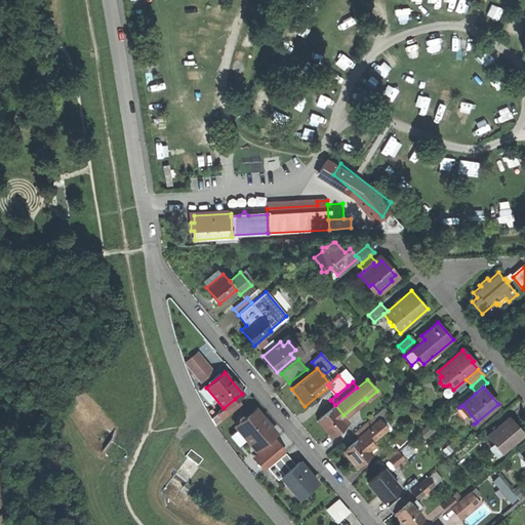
[(240,405),(235,399),(224,408),(229,414),(240,405)]
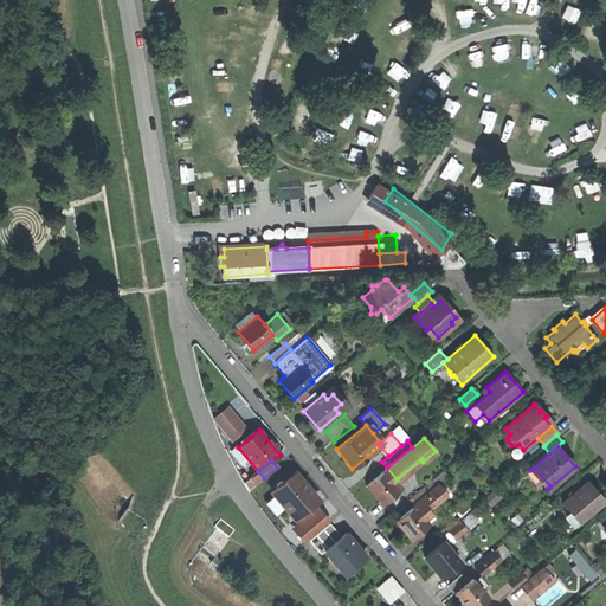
[(387,468),(366,485),(382,504),(400,490),(393,482),(397,479),(387,468)]
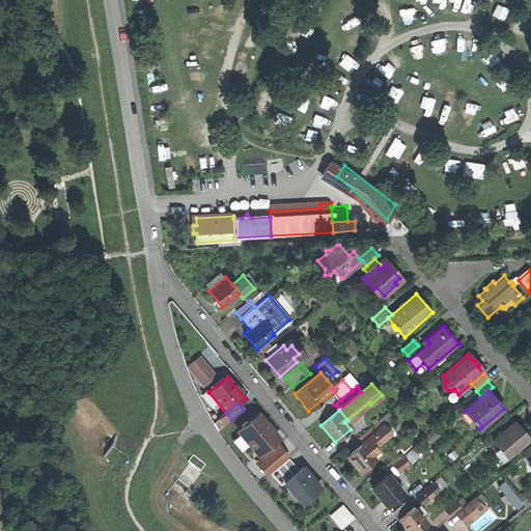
[(231,419),(226,413),(220,419),(225,424),(231,419)]
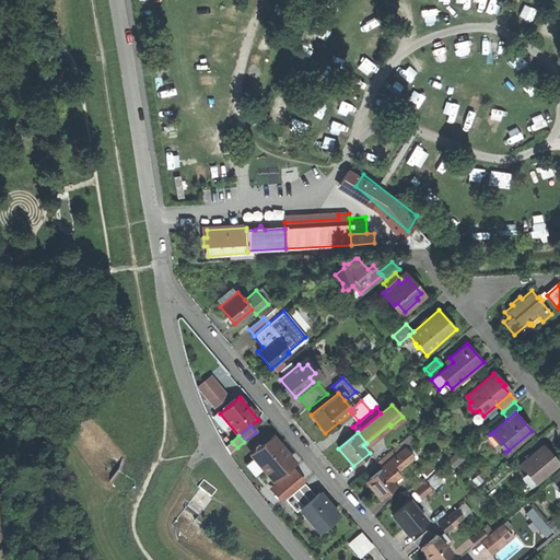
[(256,448),(256,453),(253,455),(273,480),(294,463),(272,438),(264,445),(259,445),(256,448)]
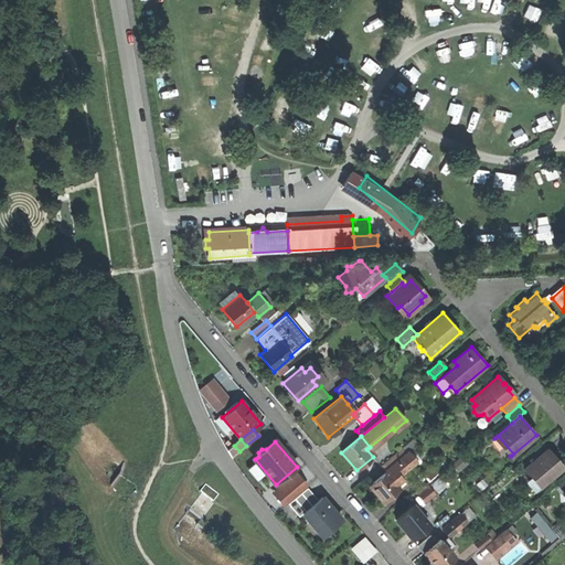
[(547,448),(524,469),(541,488),(564,467),(547,448)]
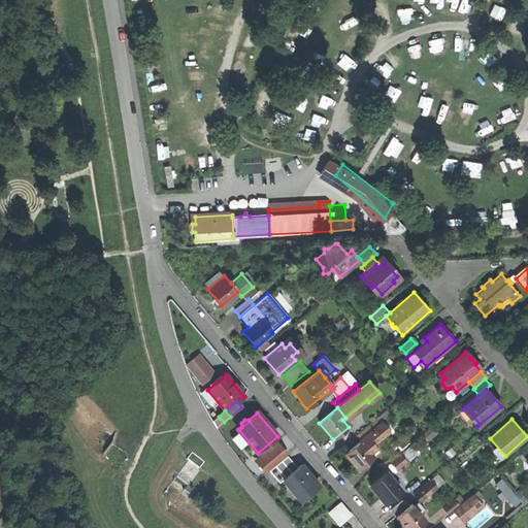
[(344,454),(358,470),(374,456),(370,453),(376,448),(373,443),(387,432),(376,421),(369,427),(372,431),(367,435),(362,430),(357,435),(361,440),(344,454)]
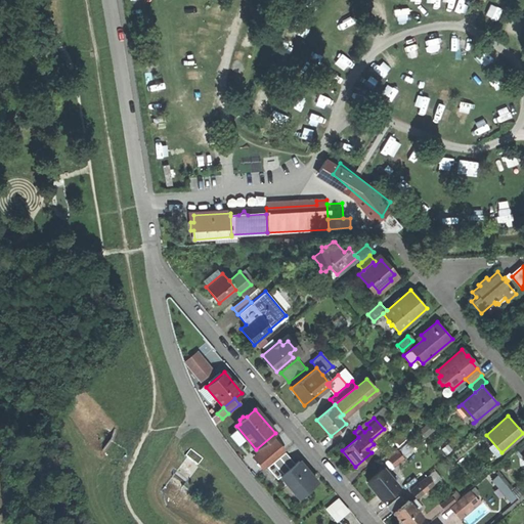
[(406,425),(392,437),(399,445),(413,433),(406,425)]
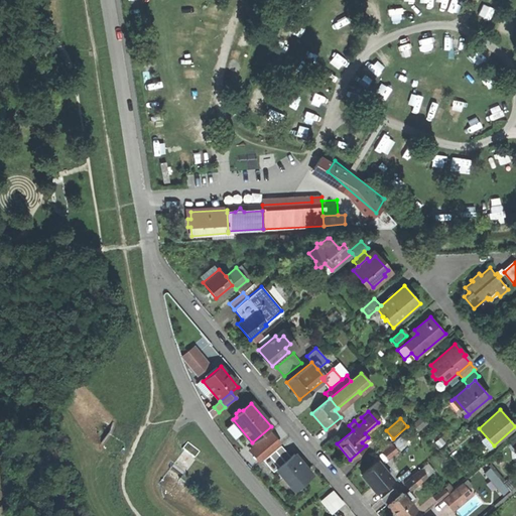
[(270,433),(253,447),(262,460),(280,444),(270,433)]
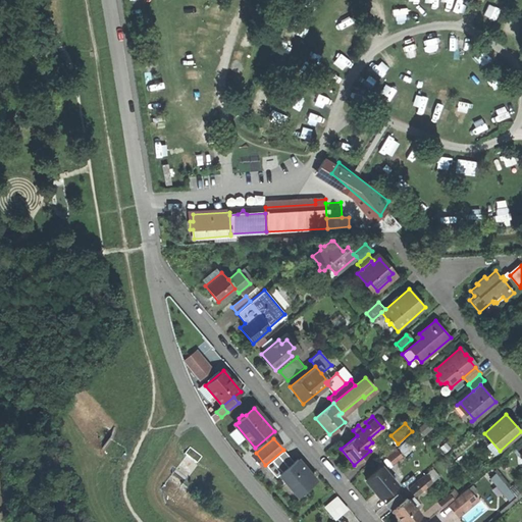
[(397,449),(386,457),(393,464),(403,456),(397,449)]
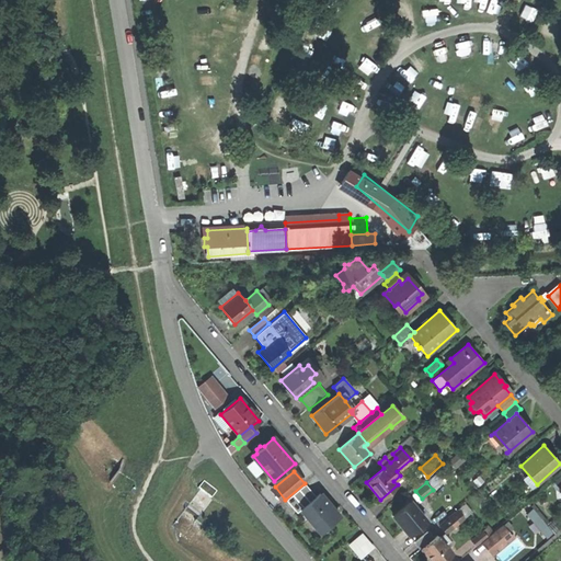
[(301,511),(321,534),(342,516),(322,493),(301,511)]
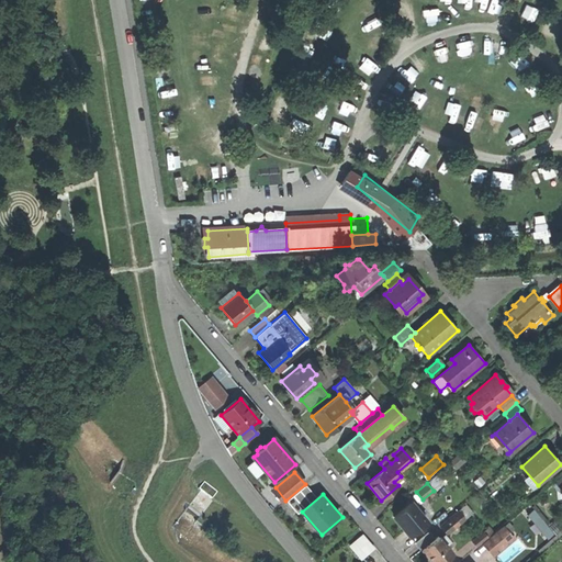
[(411,503),(394,517),(409,535),(426,521),(411,503)]
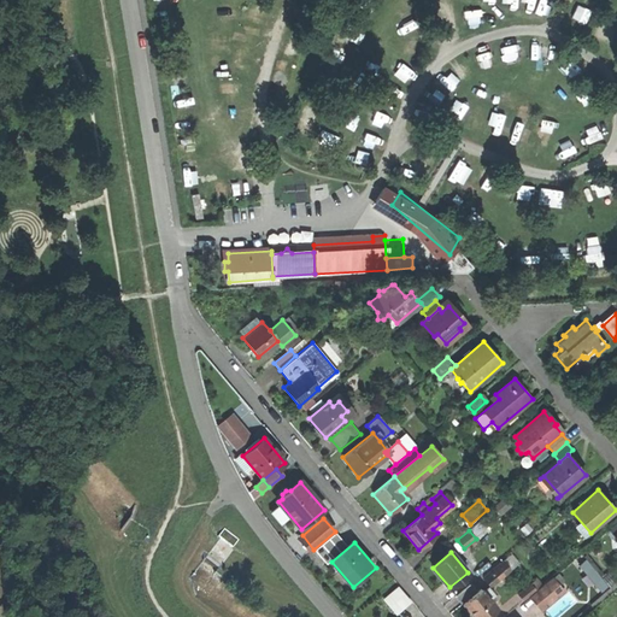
[(503,562),(483,579),(491,587),(510,570),(503,562)]
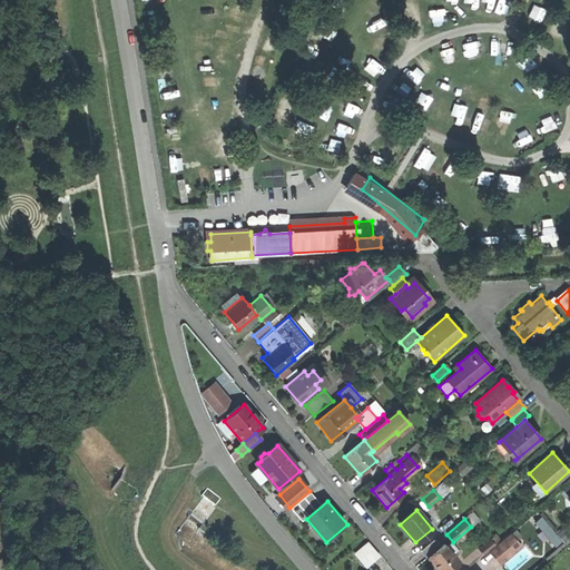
[(501,540),(490,550),(497,557),(516,541),(509,533),(501,540)]
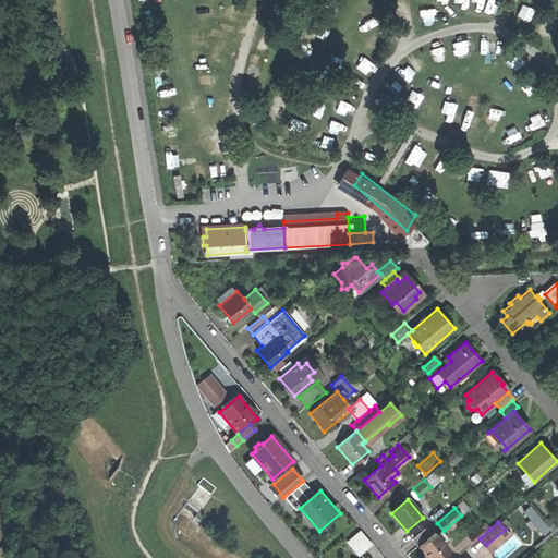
[(485,523),(469,537),(473,543),(480,538),(490,529),(485,523)]
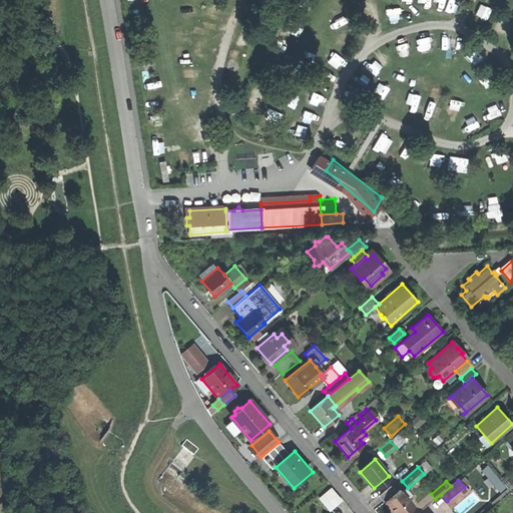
[(385,502),(397,492),(391,486),(380,496),(385,502)]
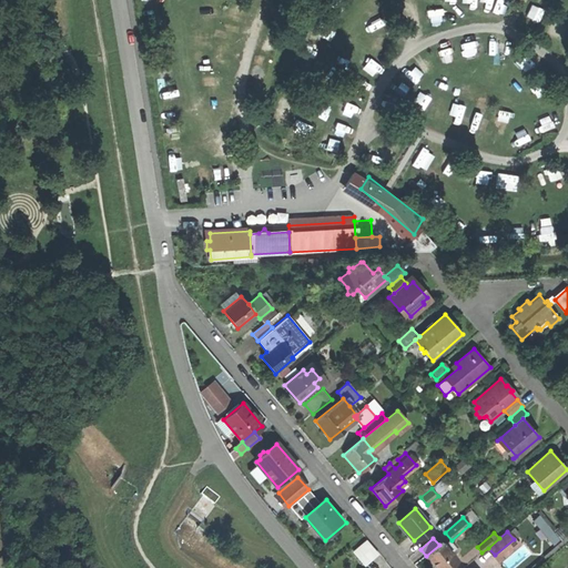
[(514,539),(495,555),(500,561),(519,545),(514,539)]
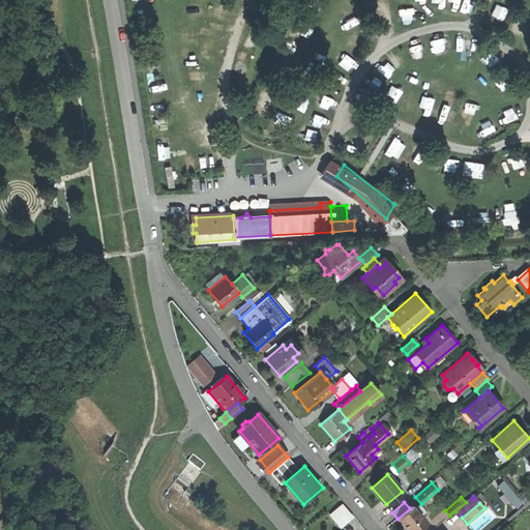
[(342,505),(330,516),(341,527),(352,517),(342,505)]
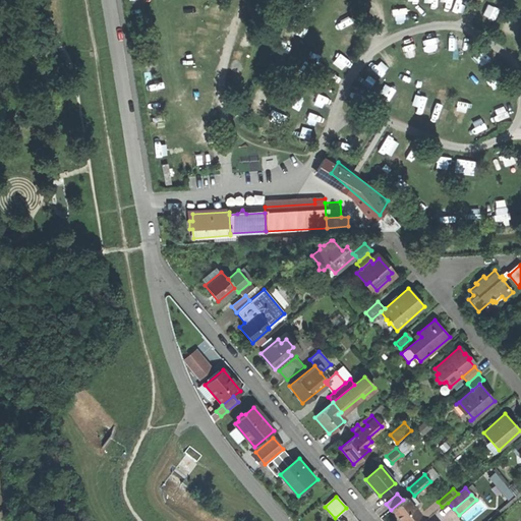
[(408,500),(406,497),(403,500),(391,510),(400,520),(411,520),(420,514),(413,506),(417,503),(412,497),(408,500)]
